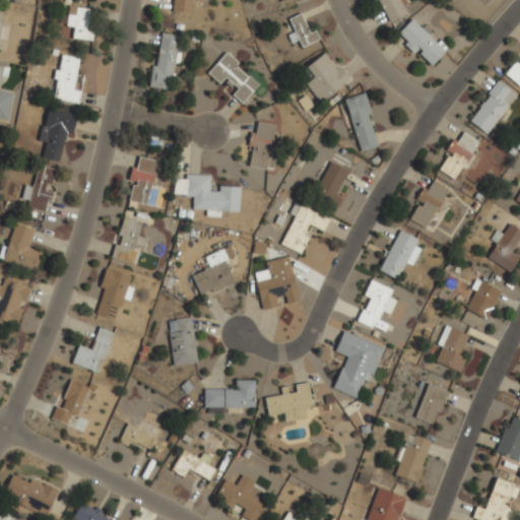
[(172,0),(171,11),(192,14),(193,0),(172,0)]
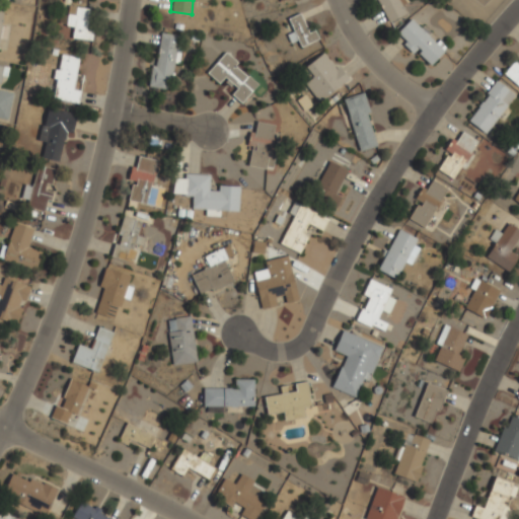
[(410,9),(403,0),(373,0),(389,23),(410,9)]
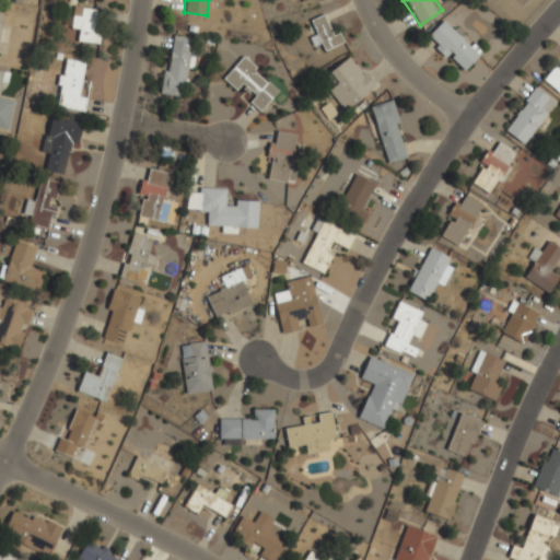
[(71,30),(77,30),(77,44),(97,44),(97,8),(71,8),(71,30)]
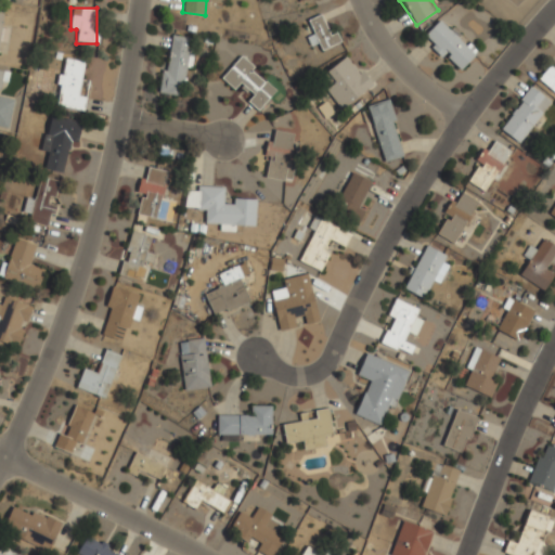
[(0,53),(5,54),(10,24),(0,22),(2,11),(0,10),(0,53)]
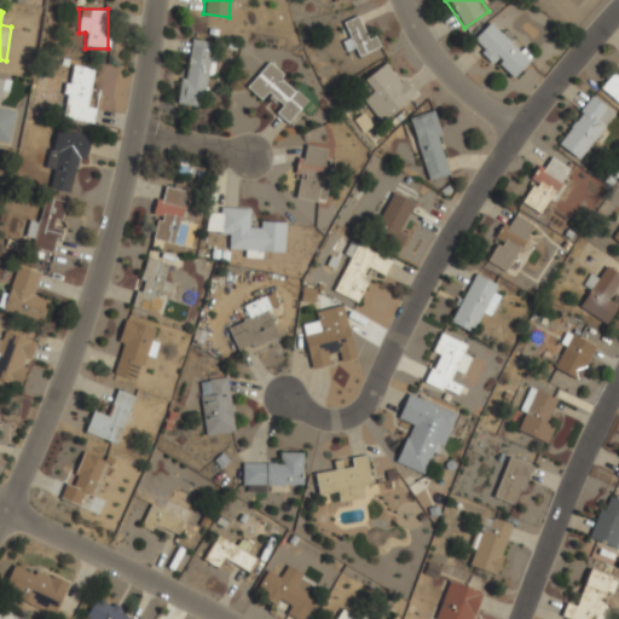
[(354,47),(359,57),(381,47),(375,35),(368,39),(358,17),(343,23),(350,38),(341,41),(346,52),(354,47)]
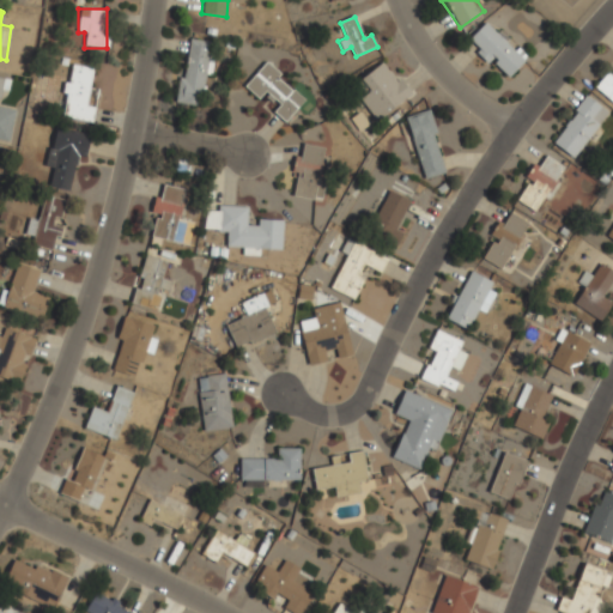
[(525,59),(486,22),(466,42),(504,80),(525,59)]
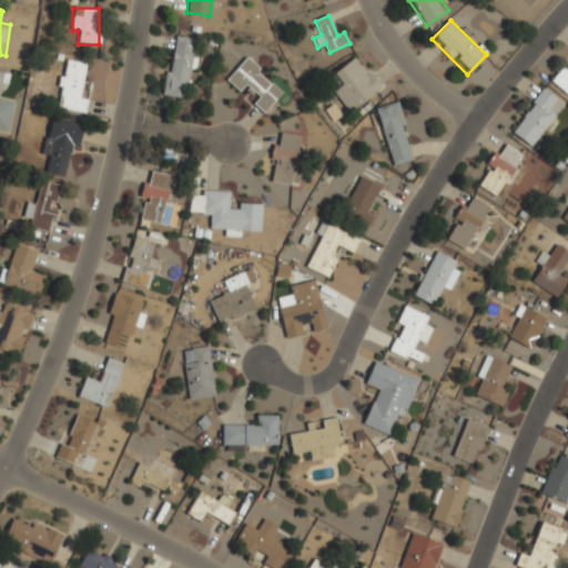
[(164,95),(189,99),(198,40),(172,37),(164,95)]
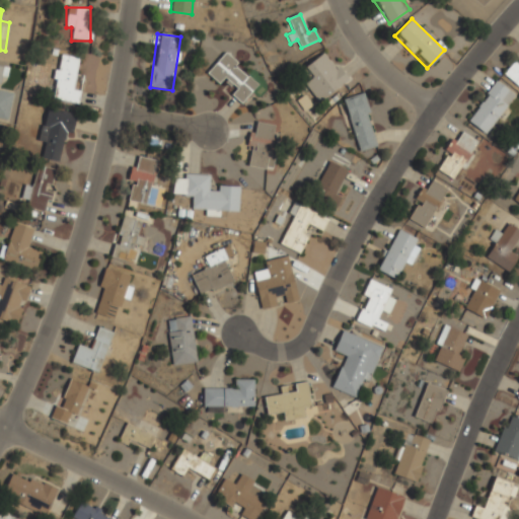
[(311,76),(303,83),(318,102),(349,78),(325,50),(304,67),(311,76)]
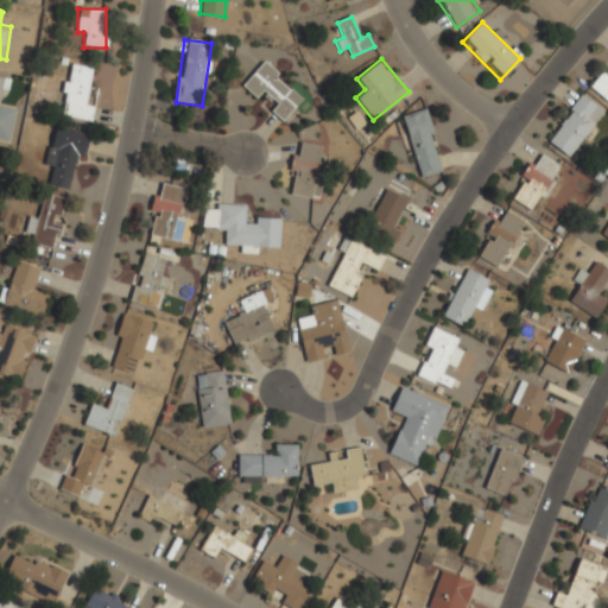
[(258,101),(265,94),(276,103),(268,111),(282,121),(303,97),(264,62),(241,86),(258,101)]
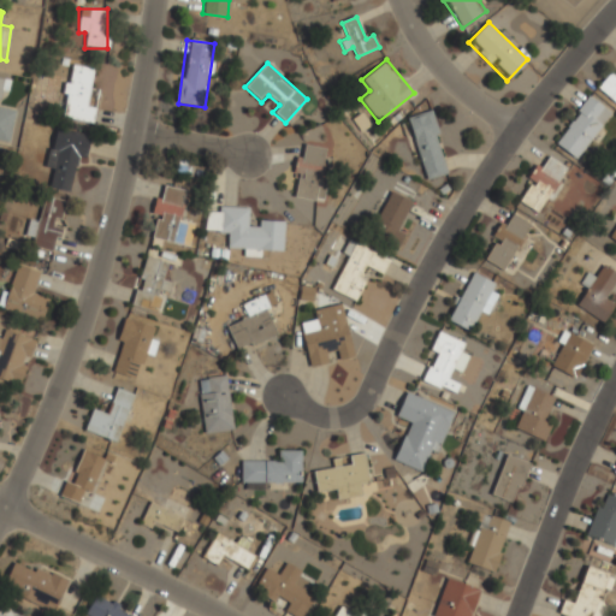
[(94,69),(70,65),(60,118),(93,123),(95,108),(87,107),(94,69)]
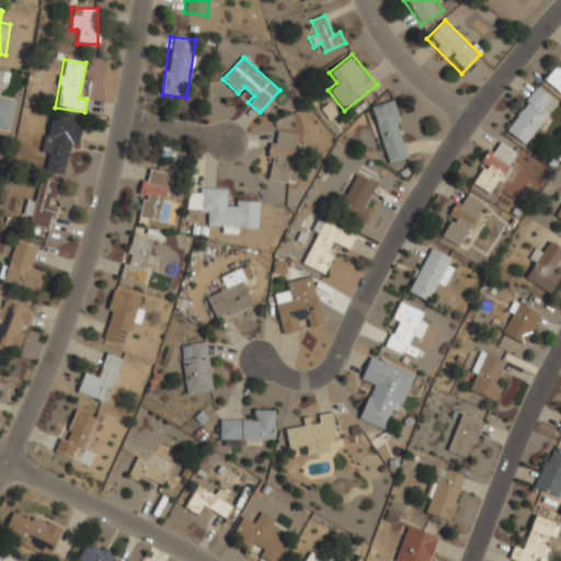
[(560,94),(560,59),(544,80),(560,94)]
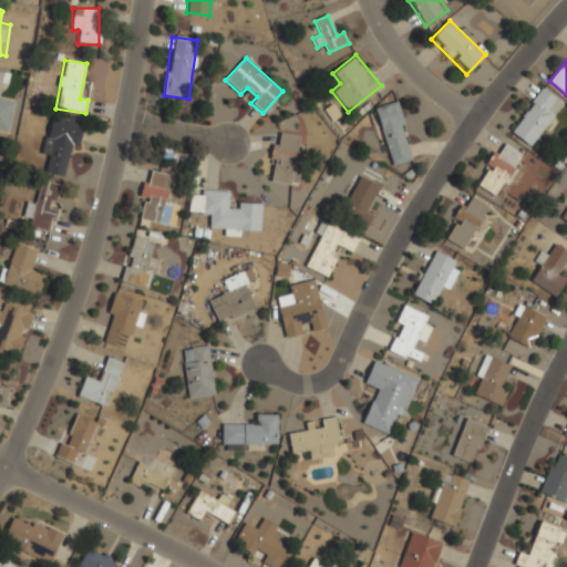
[(0,129),(9,131),(14,101),(2,99),(7,71),(0,69),(0,129)]
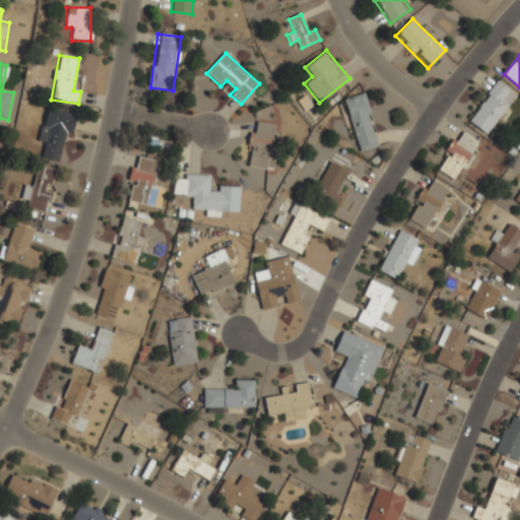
[(466,120),(485,134),(517,95),(498,80),(466,120)]
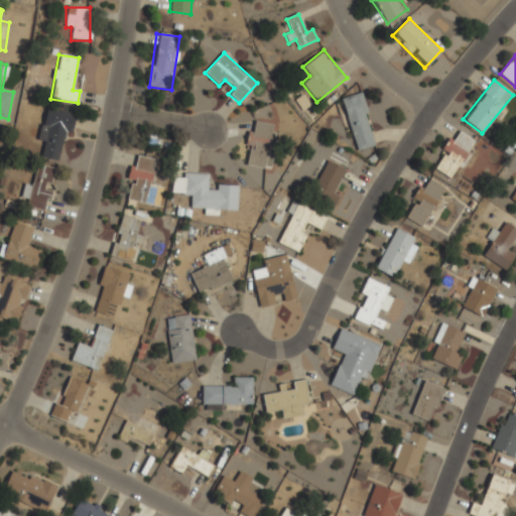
[(356,151),(376,145),(361,93),(342,98),(356,151)]
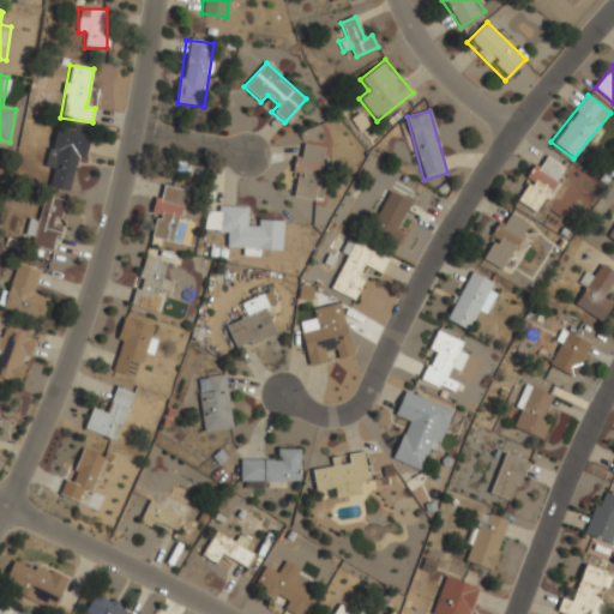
[(49,187),(68,192),(78,156),(86,158),(92,136),(55,126),(44,167),(54,168),(49,187)]
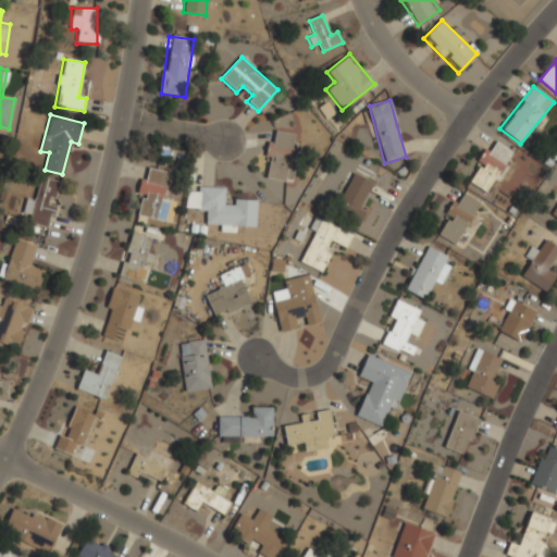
[(298,135),(275,131),(273,143),(270,141),(263,178),(289,183),(298,135)]
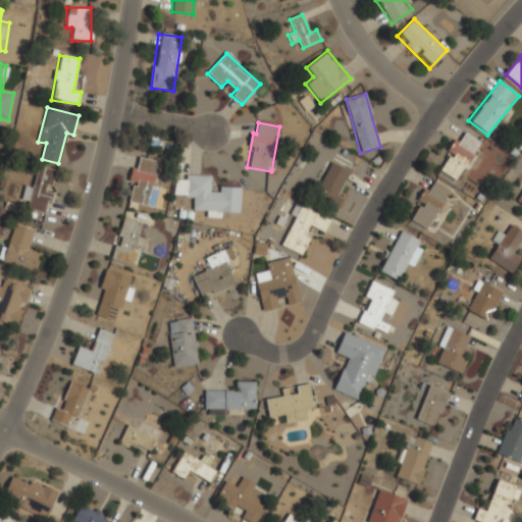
[(479,155),(474,152),(480,143),(463,131),(436,169),(454,180),(461,170),(467,174),(479,155)]
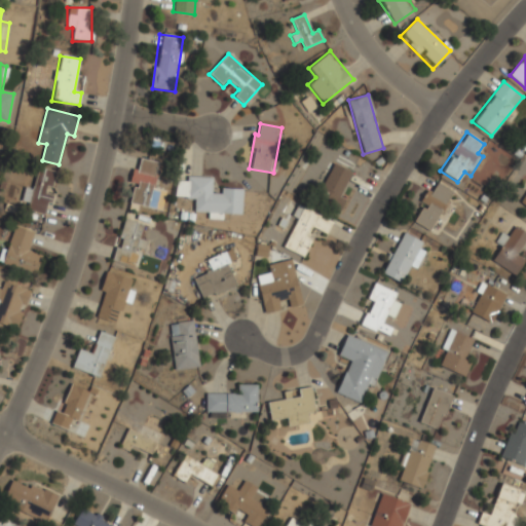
[(158,162),(138,158),(128,203),(161,211),(165,191),(153,188),(158,162)]
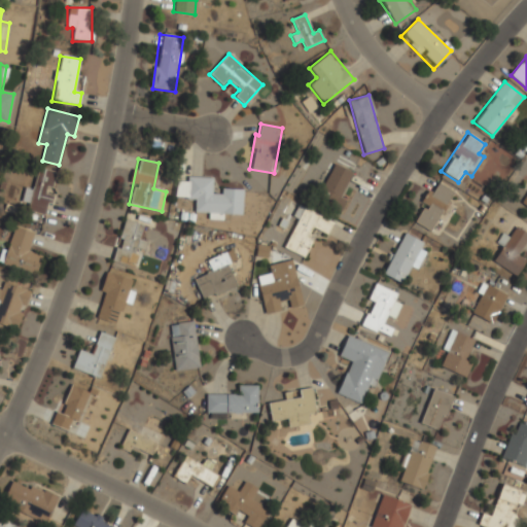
[(351,172),(335,164),(316,202),(340,213),(347,198),(341,195),(351,172)]
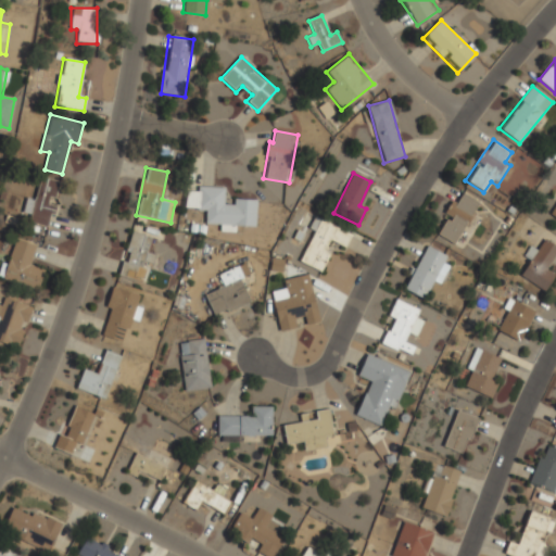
[(24,213),(30,215),(29,223),(50,228),(61,182),(40,177),(35,200),(27,199),(24,213)]
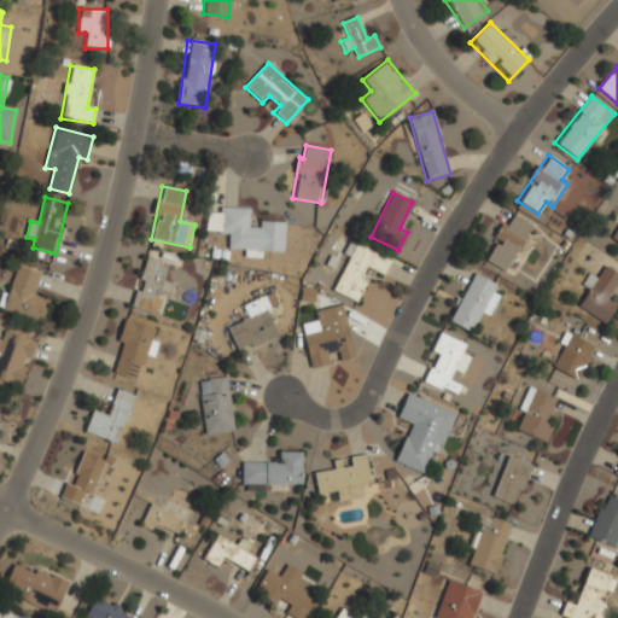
[(284,223),(260,222),(260,226),(249,226),(249,209),(209,208),(208,233),(229,234),(229,250),(245,250),(245,255),(283,256),(284,223)]
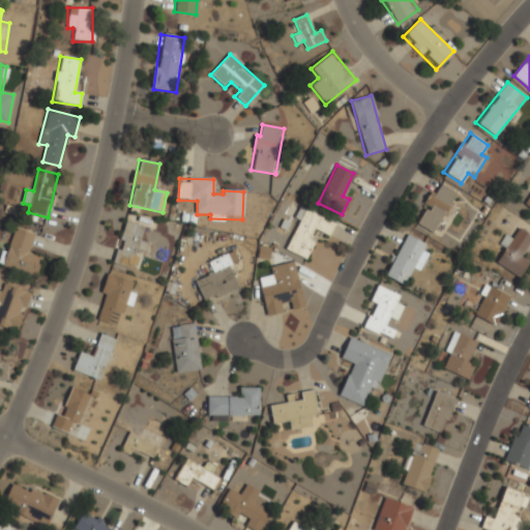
[(414,225),(433,236),(444,216),(450,221),(457,209),(450,205),(457,194),(439,183),(414,225)]
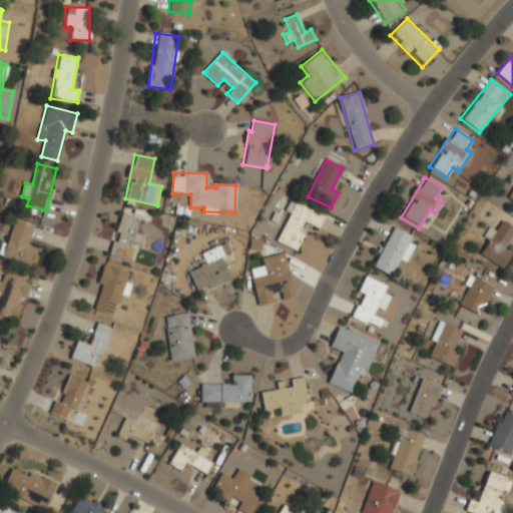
[(275,241),(297,250),(307,226),(317,231),(325,214),(293,200),(275,241)]
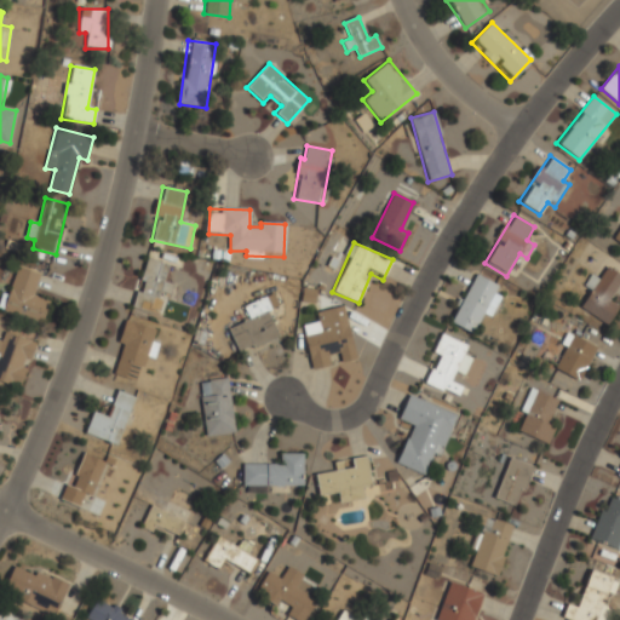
[(170,265),(148,258),(132,306),(159,315),(168,283),(165,282),(170,265)]
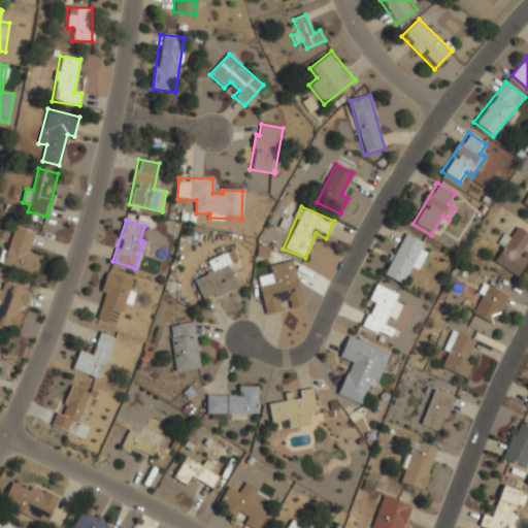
[(35,233),(13,226),(2,266),(35,275),(40,257),(29,254),(35,233)]
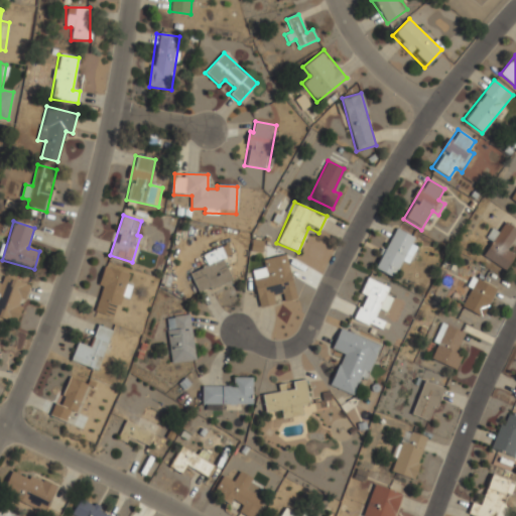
[(483,257),(506,270),(515,254),(507,250),(515,233),(515,228),(505,223),(500,233),(492,228),(486,239),(491,243),(483,257)]
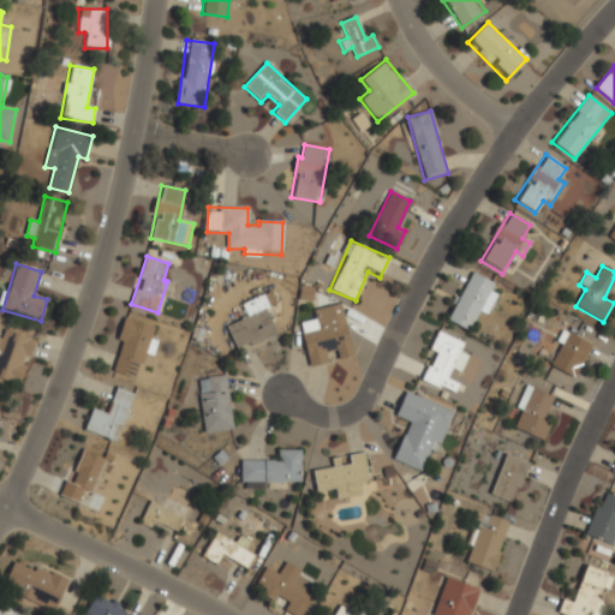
[(496,298),(489,294),(495,284),(472,272),(446,320),(467,332),(479,310),(488,314),(496,298)]
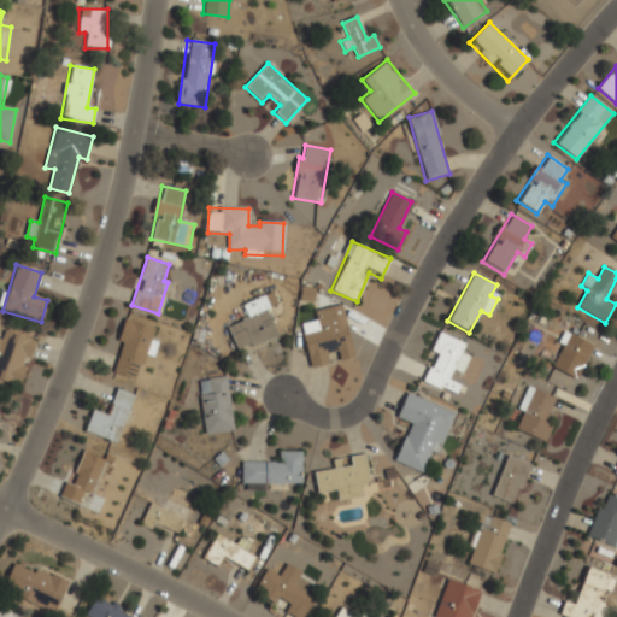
[(241,305),(247,318),(227,327),(236,352),(280,334),(264,295),(241,305)]
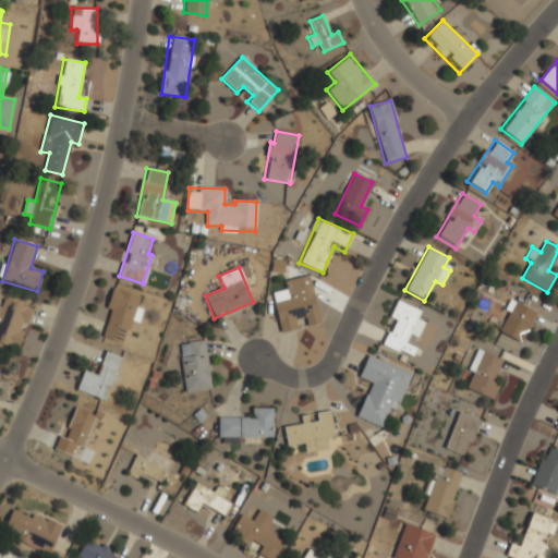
[(284,280),(286,291),(271,293),(279,332),(320,325),(311,276),(284,280)]
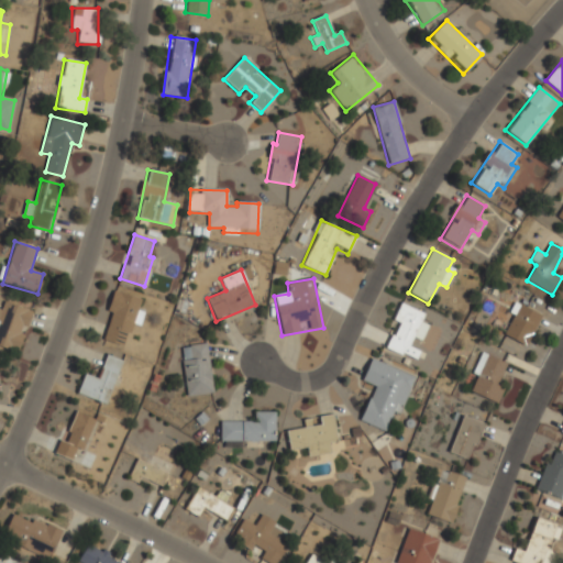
[(141,300),(117,291),(100,339),(124,348),(141,300)]
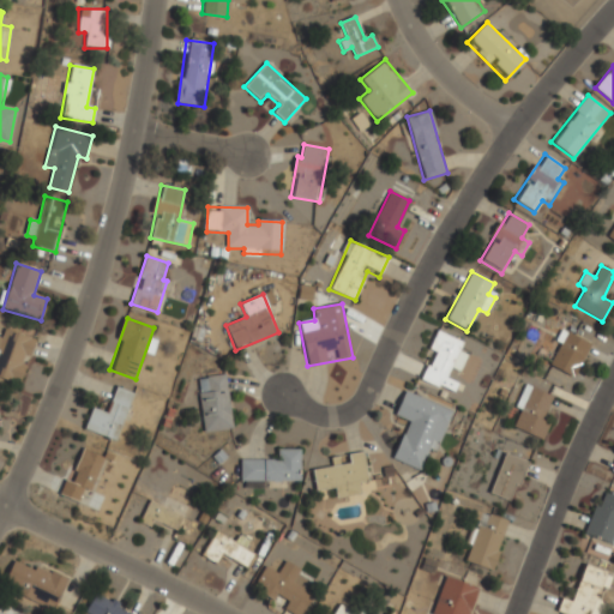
[(0,377),(20,384),(36,338),(5,327),(1,338),(0,337),(0,377)]
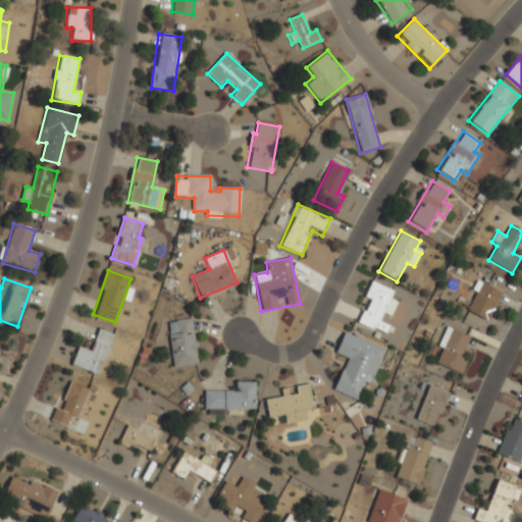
[(385,312),(388,313),(397,291),(371,281),(357,323),(386,334),(389,325),(382,322),(385,312)]
